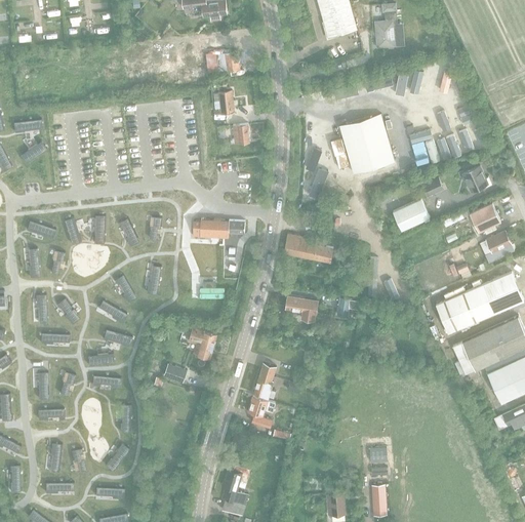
[(225,15),(223,1),(204,3),(203,0),(179,0),(182,10),(199,8),(200,18),(208,17),(209,22),(217,21),(217,16),(225,15)]
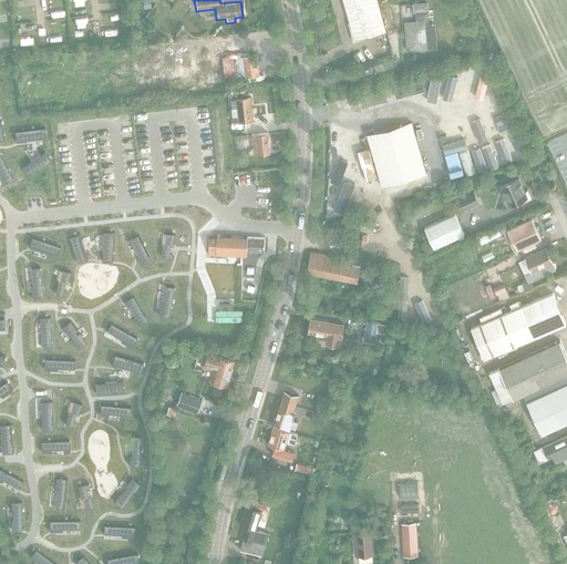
[(375,0),(342,0),(354,43),(385,34),(375,0)]
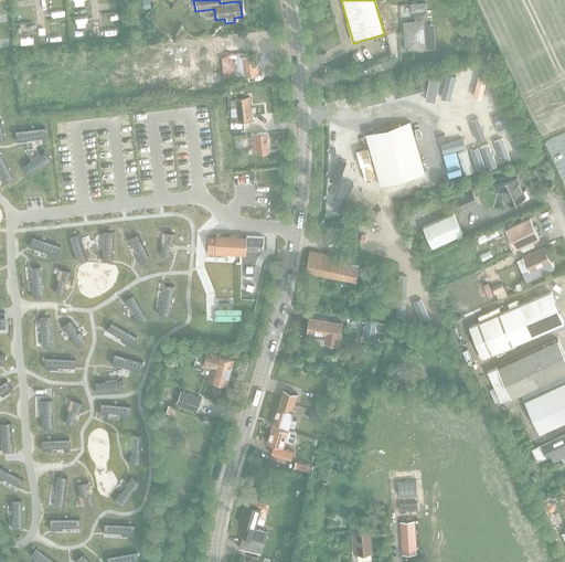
[(460,11),(465,20),(470,18),(466,8),(460,11)]
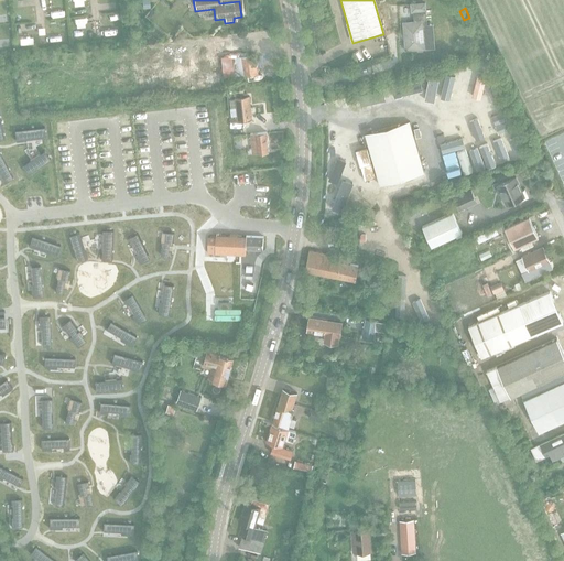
[(403,27),(405,53),(413,53),(413,51),(424,50),(422,30),(426,29),(425,20),(414,21),(414,25),(403,27)]
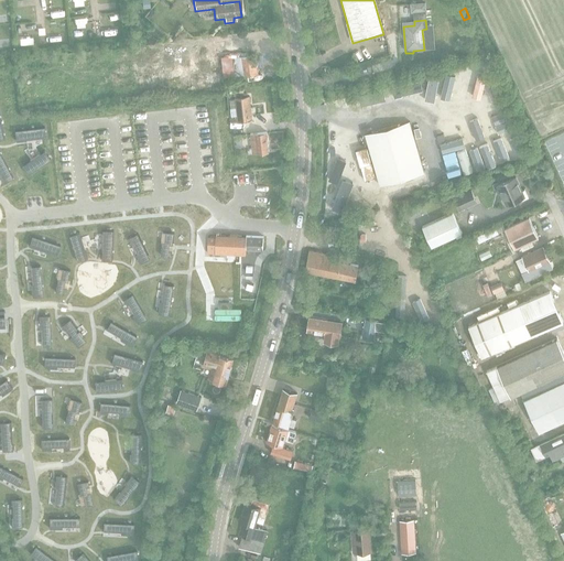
[(255,57),(241,60),(238,42),(212,46),(214,61),(220,60),(224,82),(257,76),(255,57)]
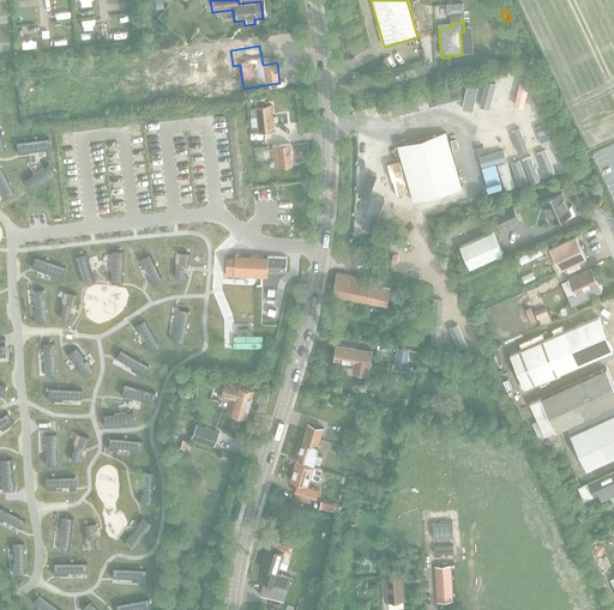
[(157,66),(170,72),(175,61),(162,56),(157,66)]
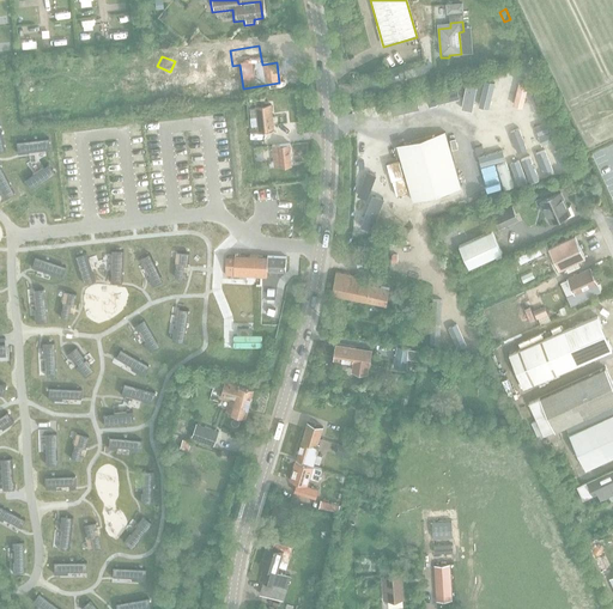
[(177,78),(180,92),(200,89),(198,74),(177,78)]
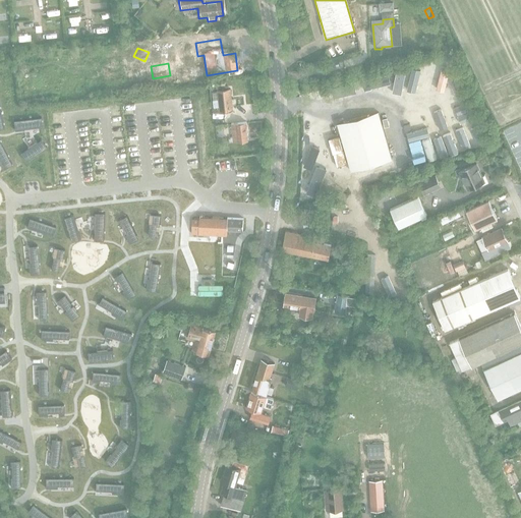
[(175,76),(176,84),(188,83),(187,75),(175,76)]
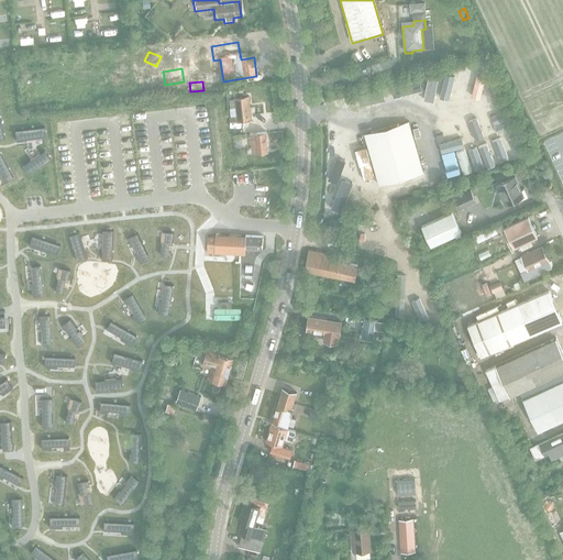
[(236,99),(239,122),(253,121),(250,98),(236,99)]
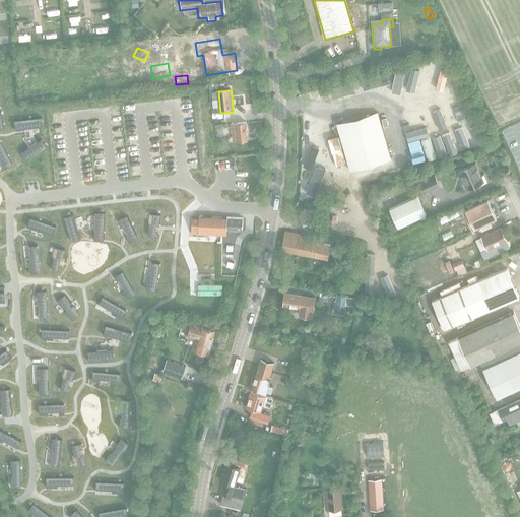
[(335,127),(348,173),(390,162),(377,116),(335,127)]
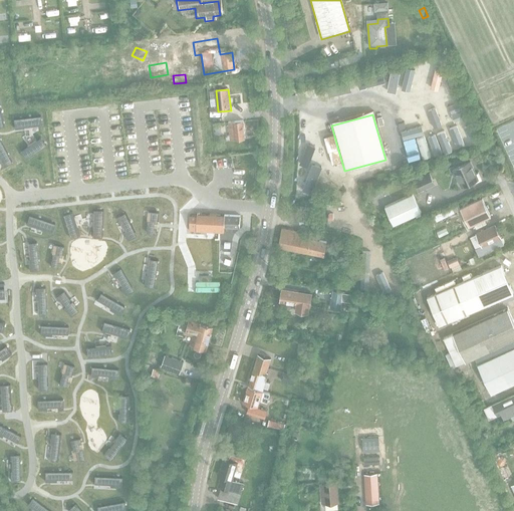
[(226,139),(227,142),(244,140),(242,123),(227,124),(229,138),(226,139)]
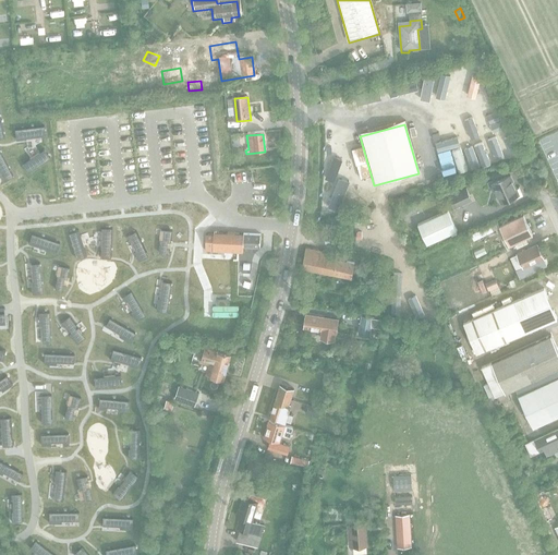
[(230,140),(232,155),(243,154),(242,136),(235,136),(235,139),(230,140)]
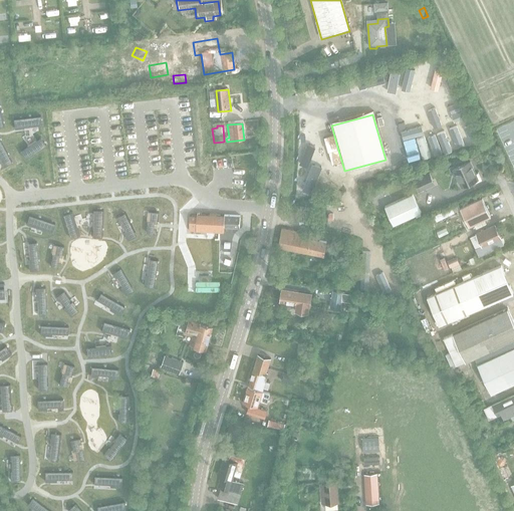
[(478,175),(476,176),(470,164),(453,172),(461,189),(473,184),(474,186),(481,183),(478,175)]
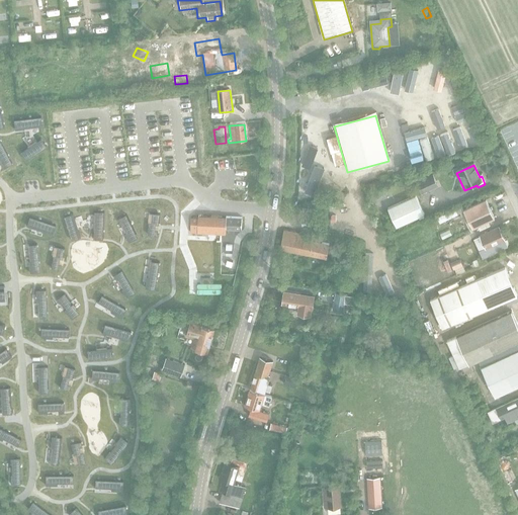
[(416,184),(422,196),(438,188),(432,176),(416,184)]
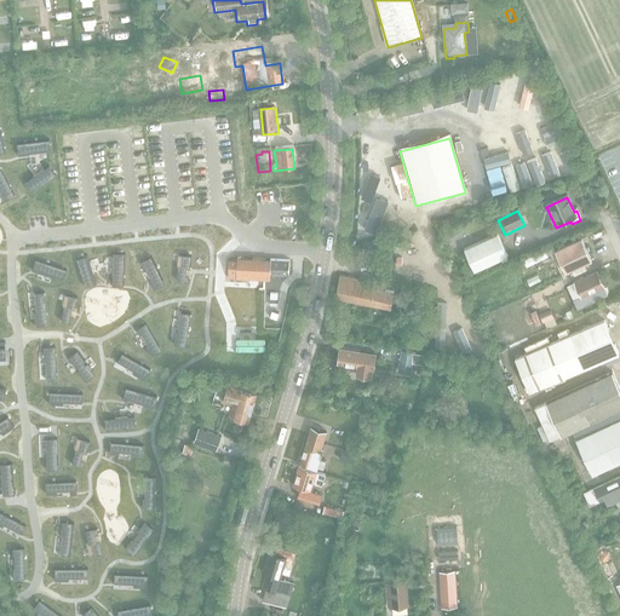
[(464,252),(474,274),(507,259),(498,236),(464,252)]
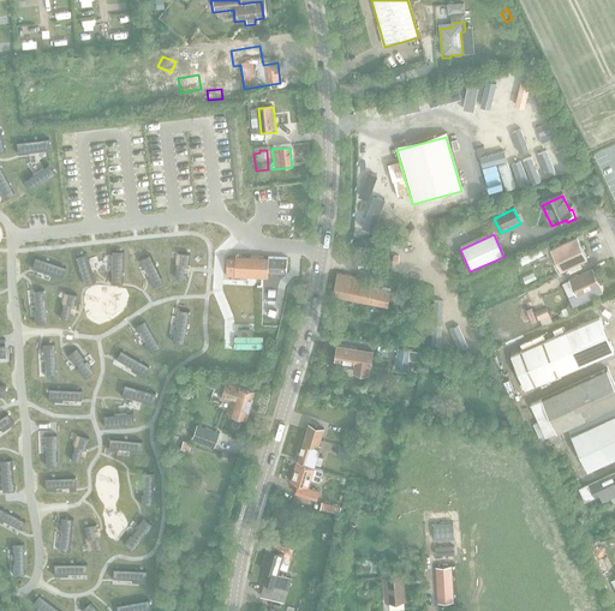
[(550,252),(561,274),(586,262),(577,240),(550,252)]
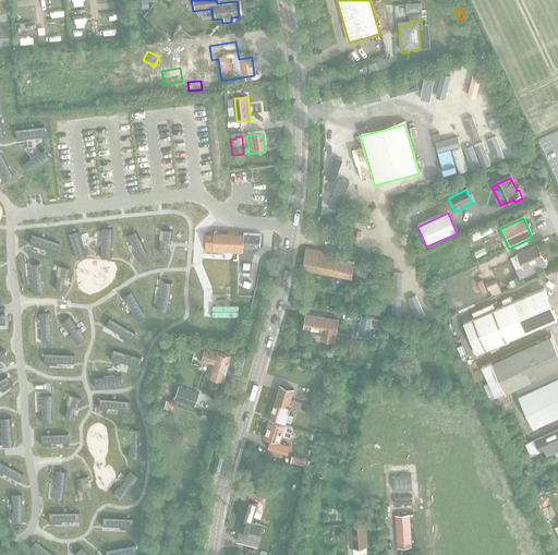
[(472,236),(475,242),(493,233),(489,228),(472,236)]
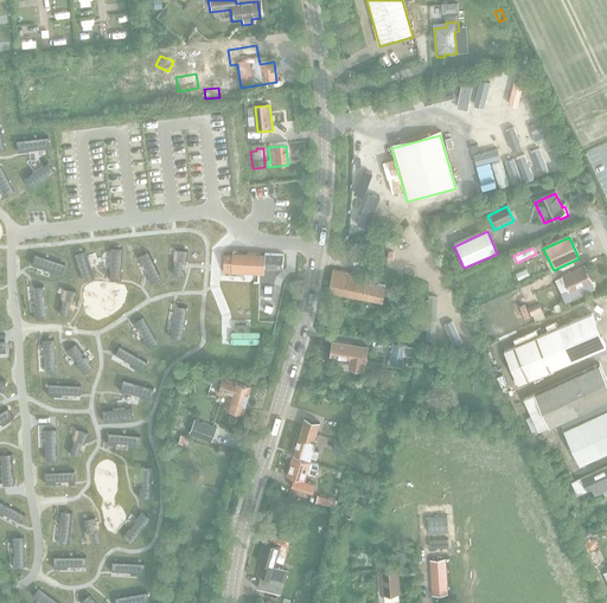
[(281,271),(281,257),(231,255),(231,257),(225,256),(224,270),(230,270),(230,276),(263,277),(263,270),(281,271)]
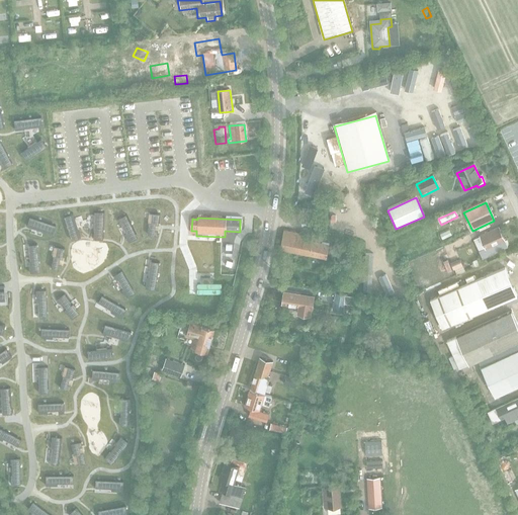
[(110,249),(131,250),(131,220),(110,220),(110,249)]
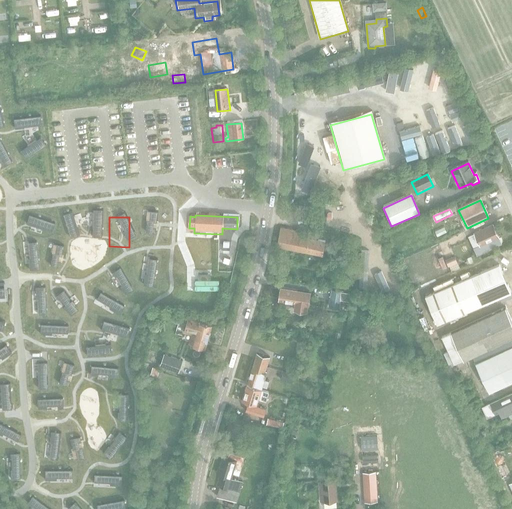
[(494,246),(500,244),(493,227),(474,235),(480,248),(492,242),(494,246)]
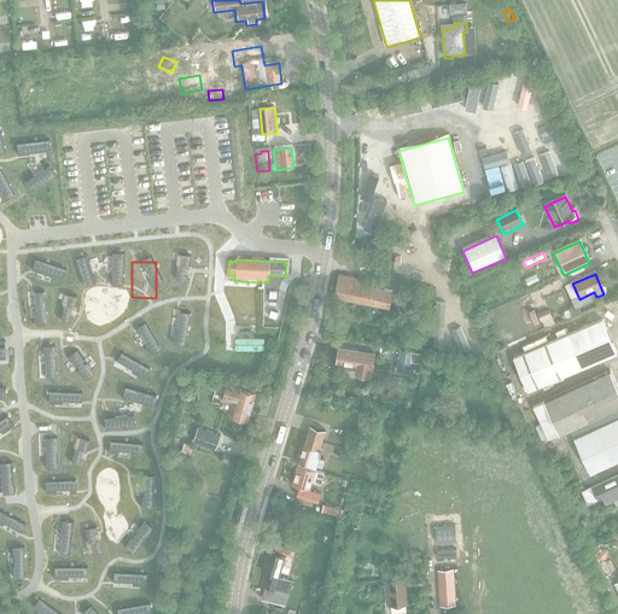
[(334,298),(390,310),(392,293),(384,291),(384,287),(373,285),(374,284),(338,278),(334,298)]
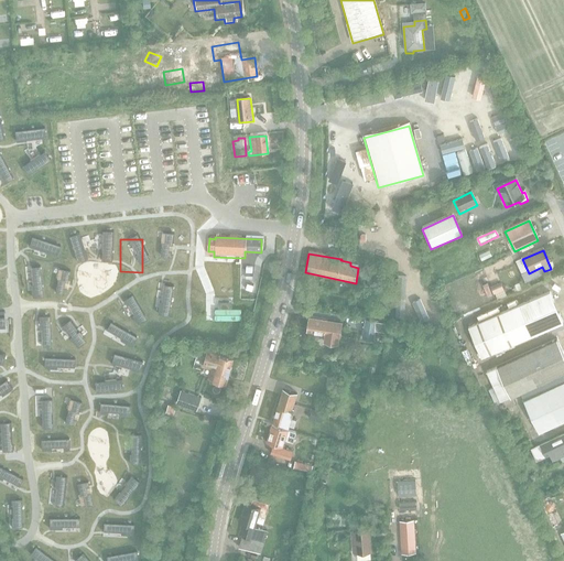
[(152,277),(180,277),(180,261),(152,260),(152,277)]
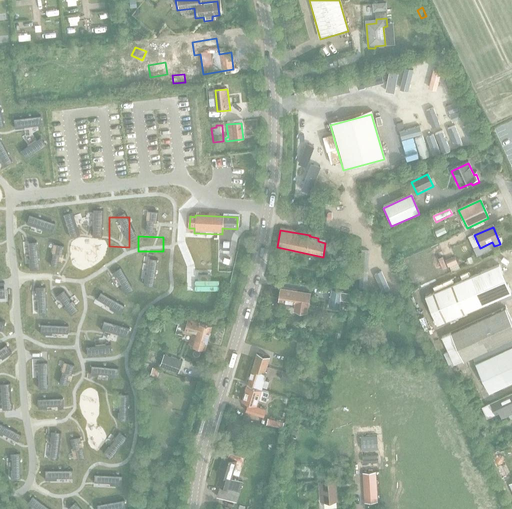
[(213,255),(222,256),(222,245),(214,244),(213,255)]
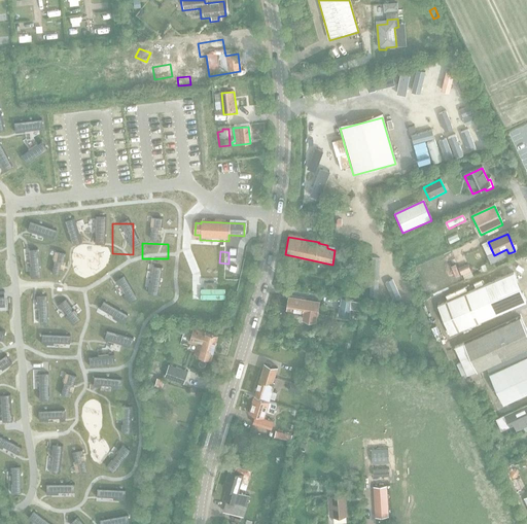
[(486,265),(489,272),(495,270),(492,263),(486,265)]
